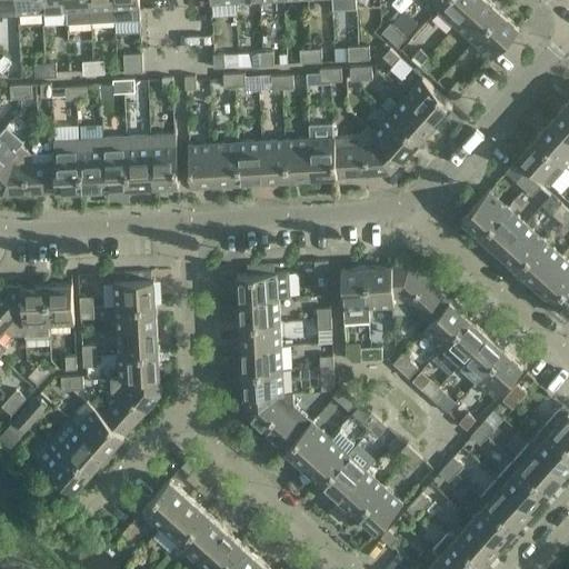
[(18,0),(0,0),(0,12),(19,11),(18,0)]
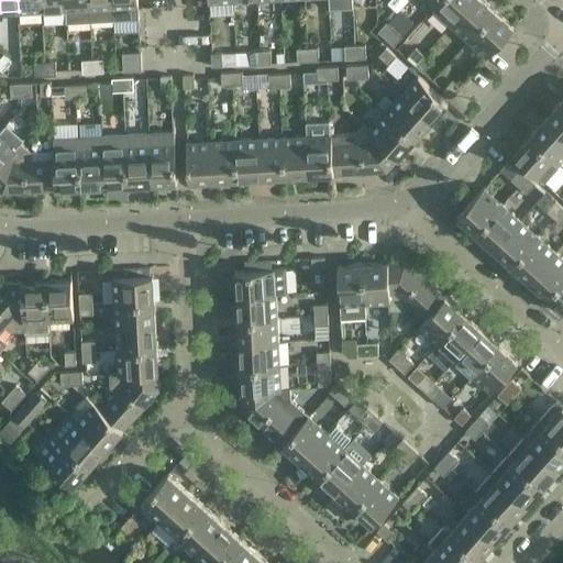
[(41,0),(18,0),(19,11),(42,10),(41,0)]
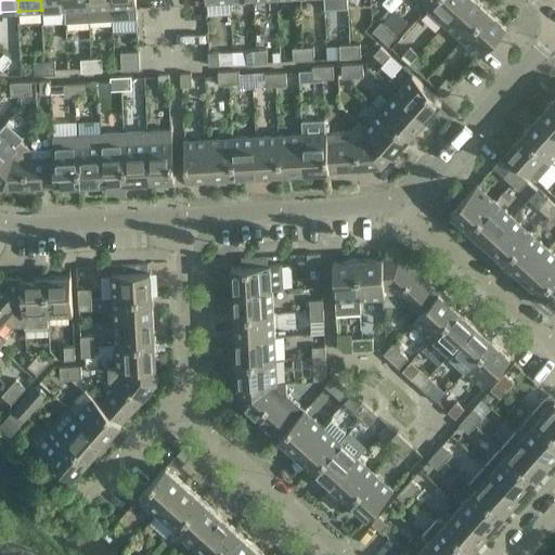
[(64,0),(40,0),(41,10),(65,9),(64,0)]
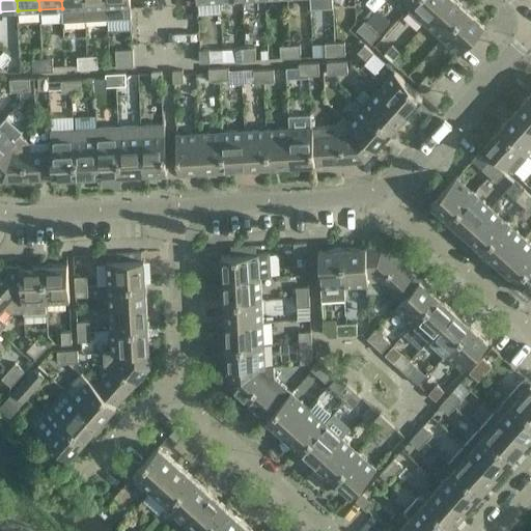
[(85,20),(84,0),(61,0),(62,8),(63,21),(85,20)]
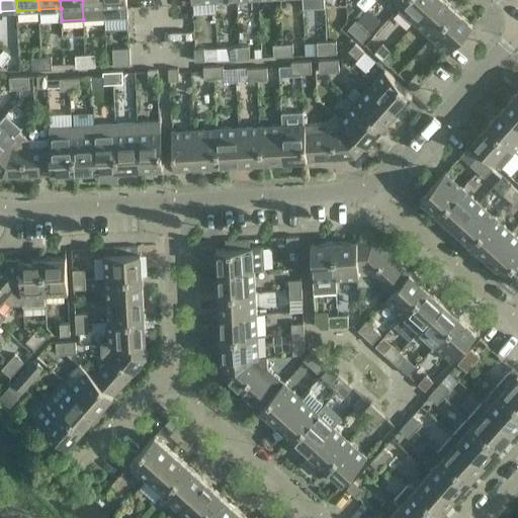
[(105,18),(103,0),(82,0),(83,19),(105,18)]
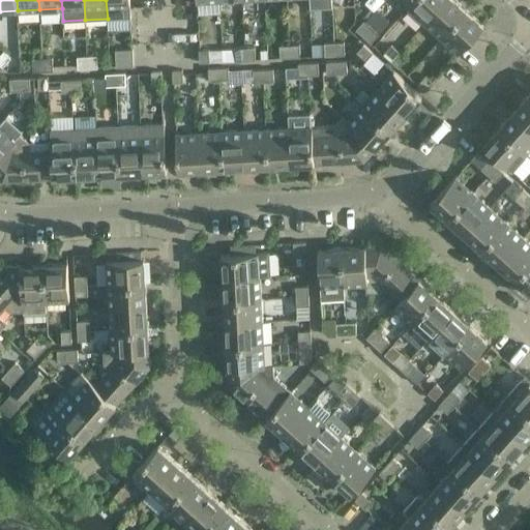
[(131,17),(129,0),(106,0),(108,19),(131,17)]
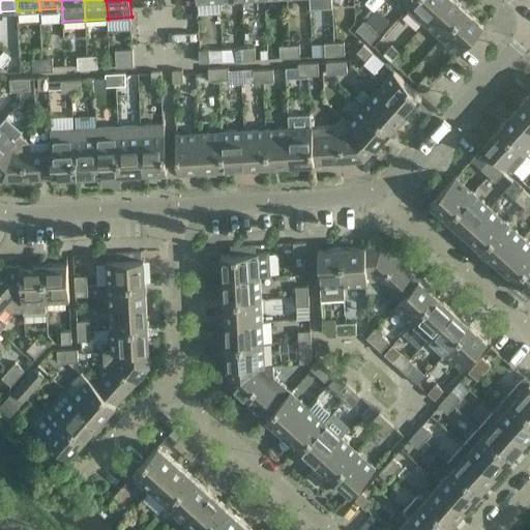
[(287,0),(288,9),(303,8),(303,16),(310,16),(308,0),(287,0)]
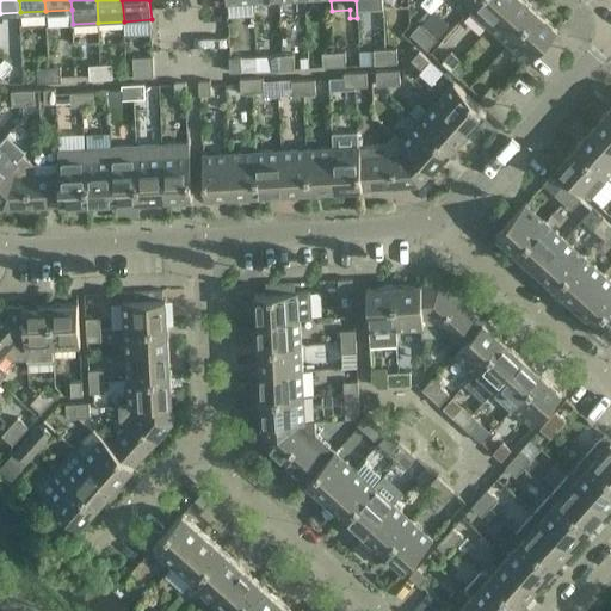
[(476,0),(470,8),(489,25),(511,0),(476,0)]
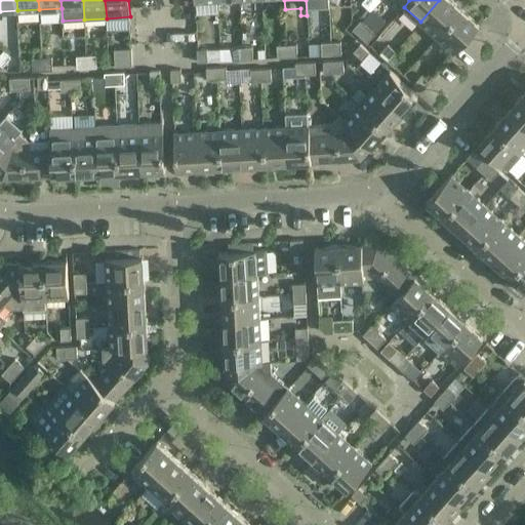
[(451,0),(439,0),(420,22),(437,37),(461,9),(451,0)]
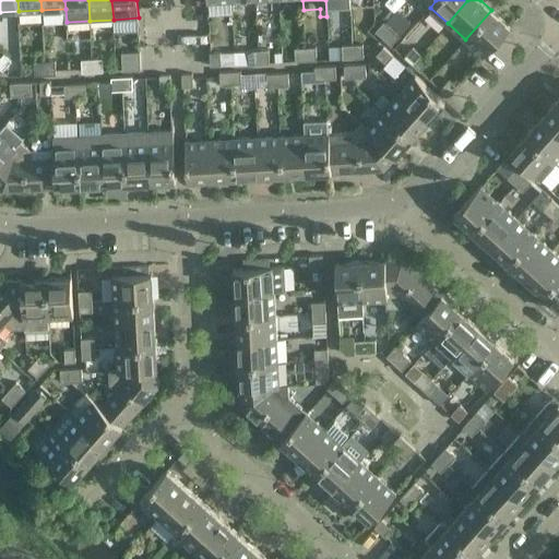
[(491,10),(465,39),(484,56),(510,26),(491,10)]
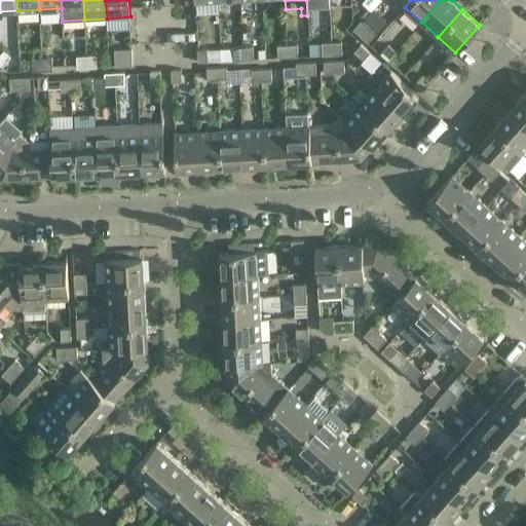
[(353,29),(360,34),(361,35),(369,26),(362,20),(353,29)]
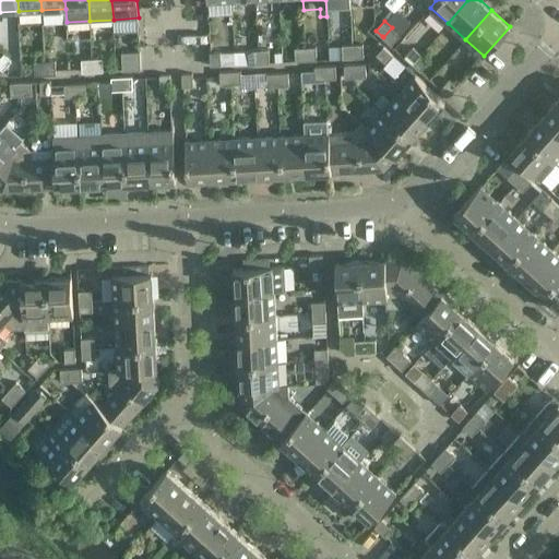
[(392,27),(383,37),(391,45),(400,35),(392,27)]
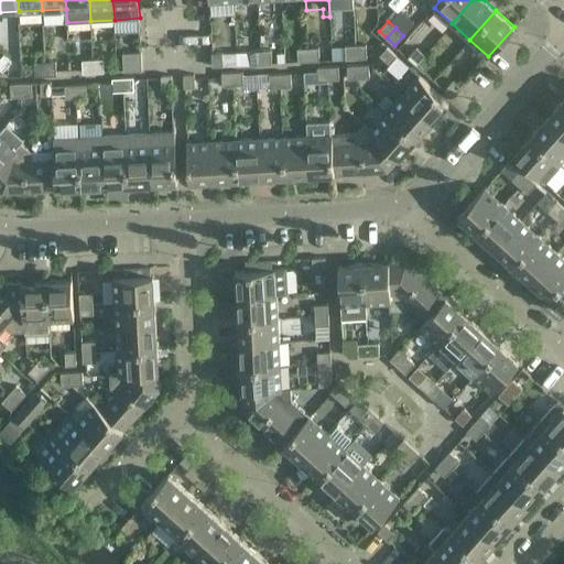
[(307,40),(308,61),(333,60),(333,46),(332,46),(332,39),(307,40)]
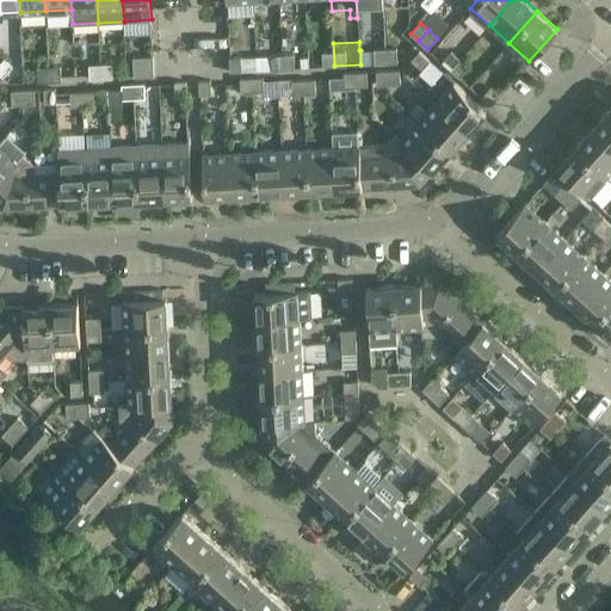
[(332,43),(332,51),(322,51),(322,66),(334,66),(333,43),(332,43)]
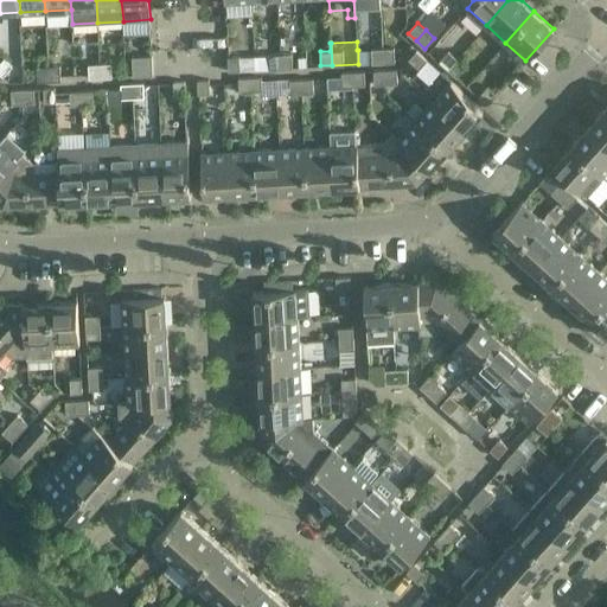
[(383,63),(395,62),(394,48),(383,49),(383,63)]
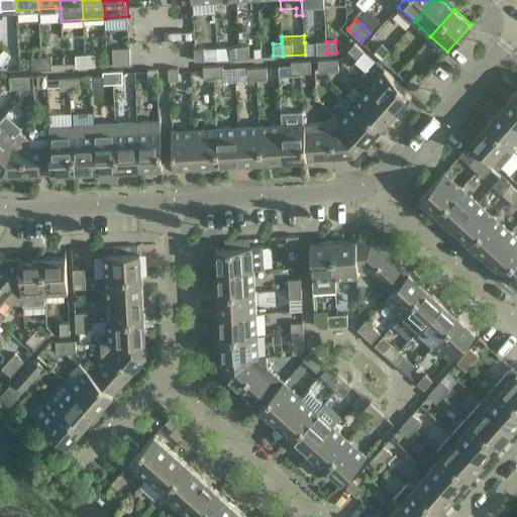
[(238,45),(229,46),(229,41),(216,42),(217,59),(239,58),(238,45)]
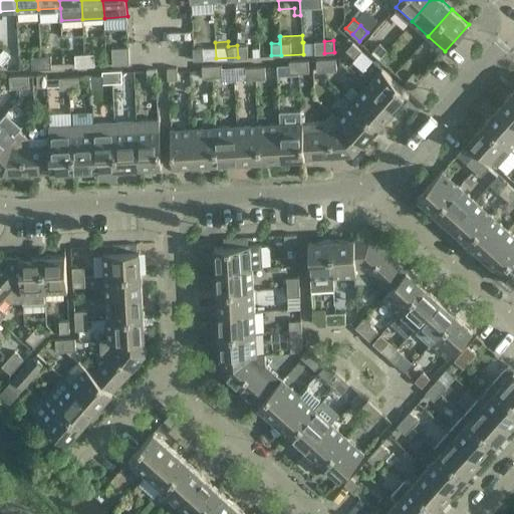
[(324,53),(324,41),(314,41),(315,53),(324,53)]
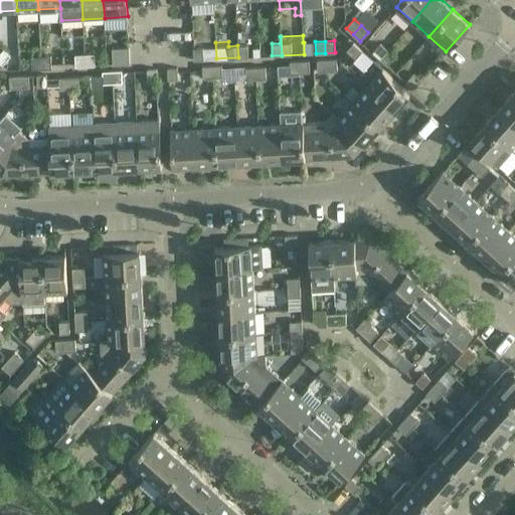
[(355,58),(362,51),(353,43),(346,50),(355,58)]
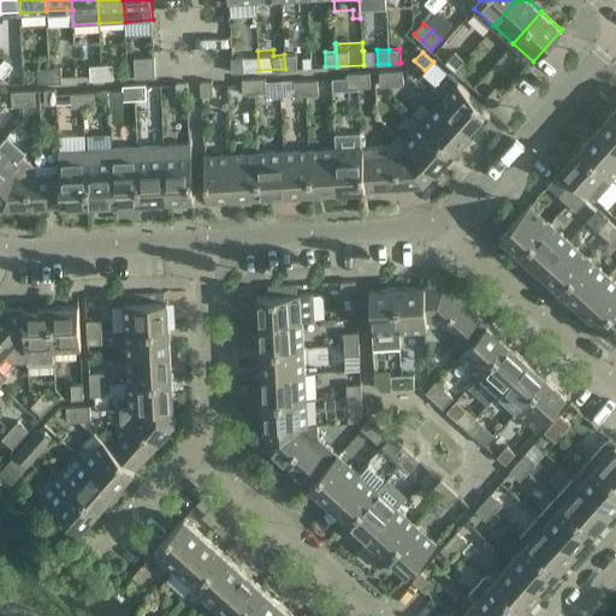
[(454,70),(463,59),(455,52),(445,61),(454,70)]
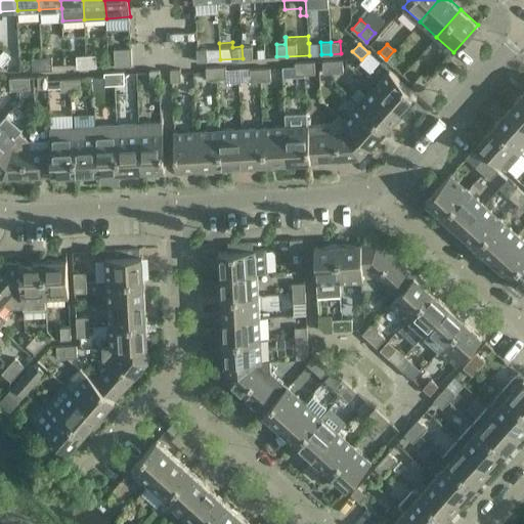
[(242,46),(243,58),(253,58),(252,46),(242,46)]
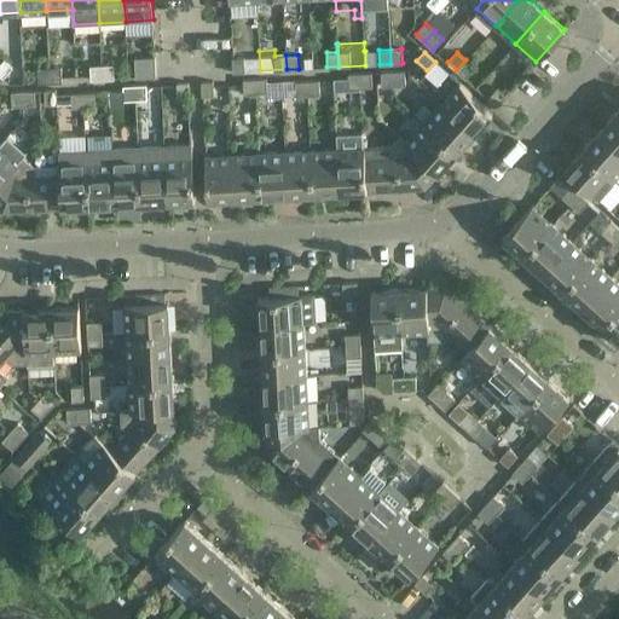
[(233,73),(244,71),(244,57),(232,58),(233,73)]
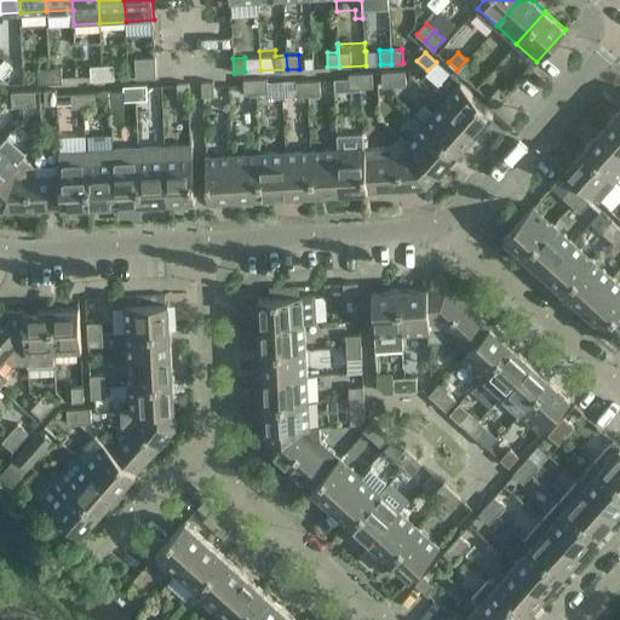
[(4,59),(0,63),(0,74),(3,78),(12,67),(4,59)]
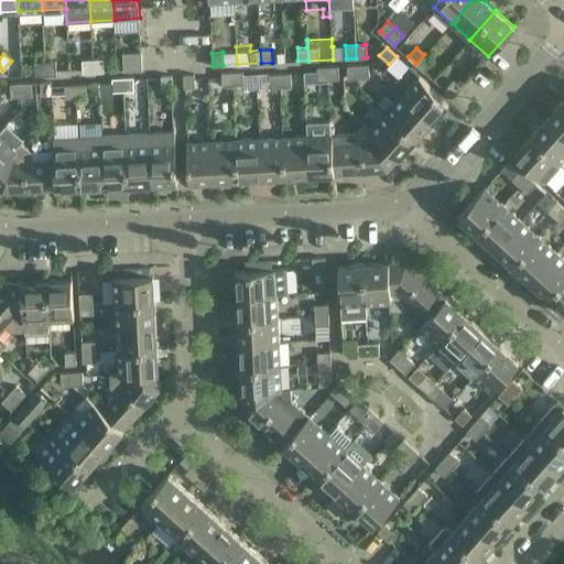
[(415,64),(423,71),(432,61),(424,54),(415,64)]
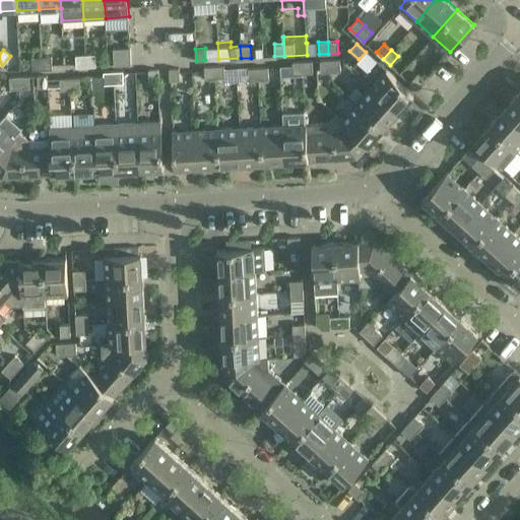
[(131,52),(130,52),(121,52),(122,64),(131,64),(131,52)]
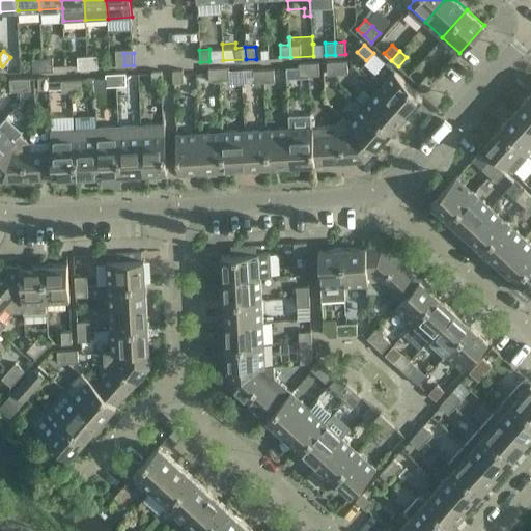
[(88,67),(87,55),(78,56),(78,68),(88,67)]
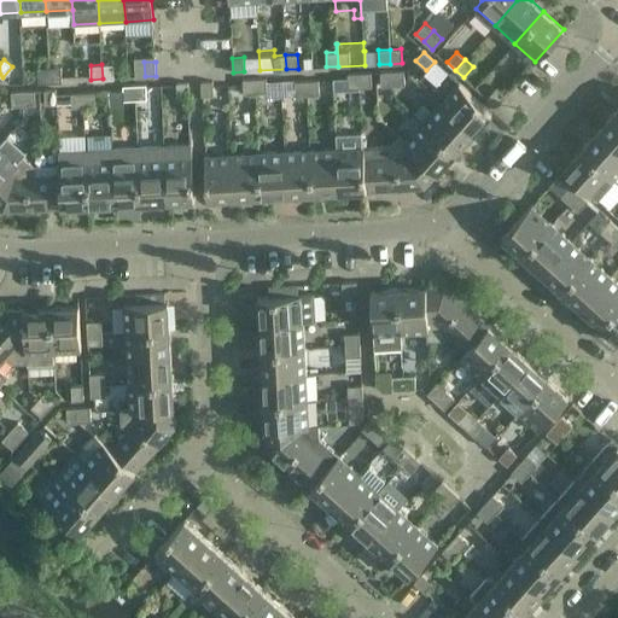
[(103,79),(115,79),(114,64),(101,64),(103,79)]
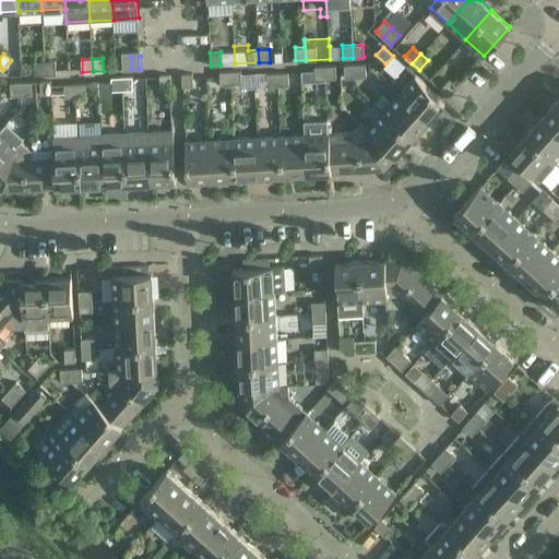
[(45,74),(56,73),(56,60),(45,61),(45,74)]
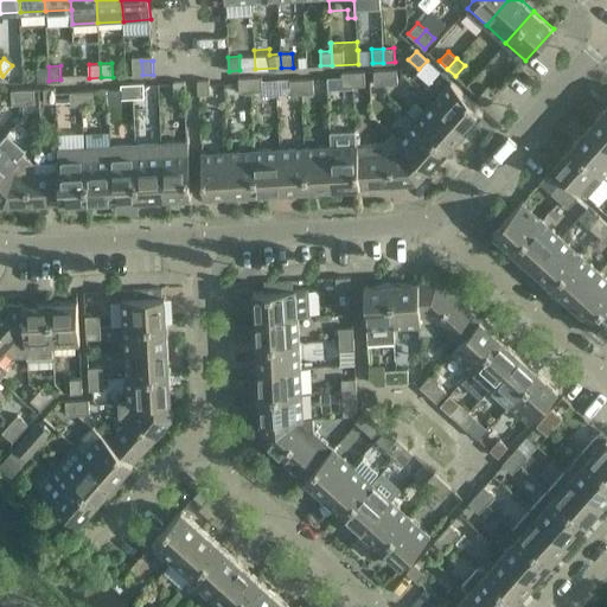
[(49,81),(49,66),(38,66),(38,81),(49,81)]
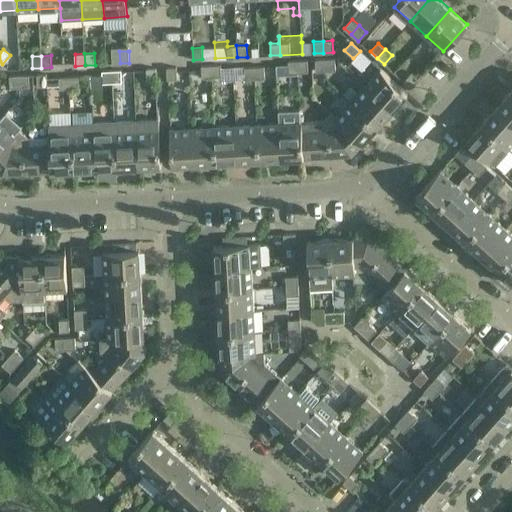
[(325,59),(326,71),(335,70),(335,58),(325,59)]
